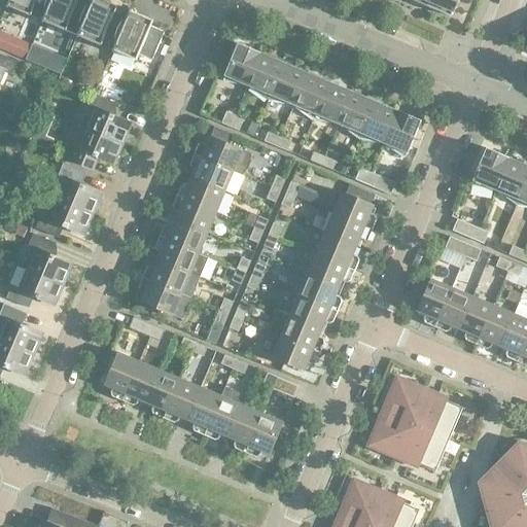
[(8,0),(9,0),(8,0),(5,7),(7,8),(7,6),(29,15),(32,10),(43,15),(44,15),(50,0),(8,0)]
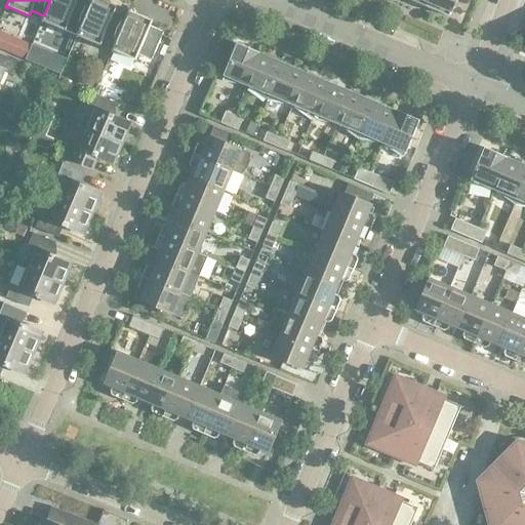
[(50,0),(44,15),(43,15),(40,23),(42,23),(43,22),(65,31),(67,25),(79,30),(91,2),(90,2),(85,0),(50,0)]
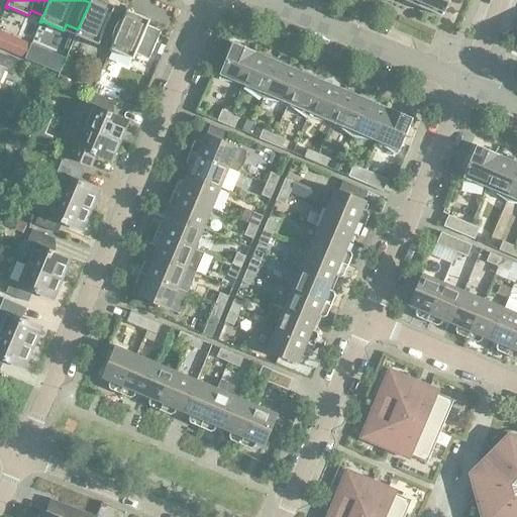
[(89,0),(89,2),(90,2),(78,29),(75,36),(76,37),(77,35),(98,44),(100,39),(112,43),(113,44),(124,17),(123,16),(112,11),(114,6),(100,0),(89,0)]
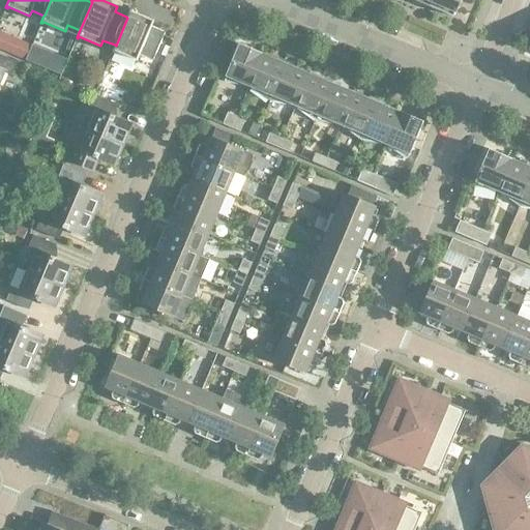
[(431,0),(429,7),(452,17),(459,0),(471,0),(471,1),(472,2),(472,0),(431,0)]
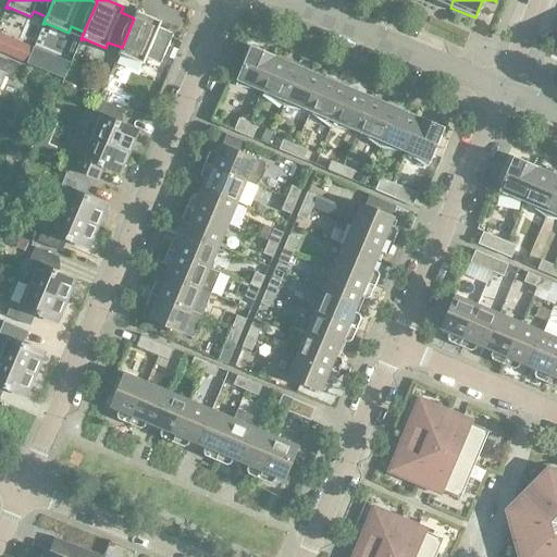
[(136,10),(133,17),(134,19),(122,48),(121,47),(118,56),(119,56),(120,54),(143,64),(146,58),(160,63),(172,34),(158,28),(160,22),(153,19),(137,12),(138,11),(136,10)]
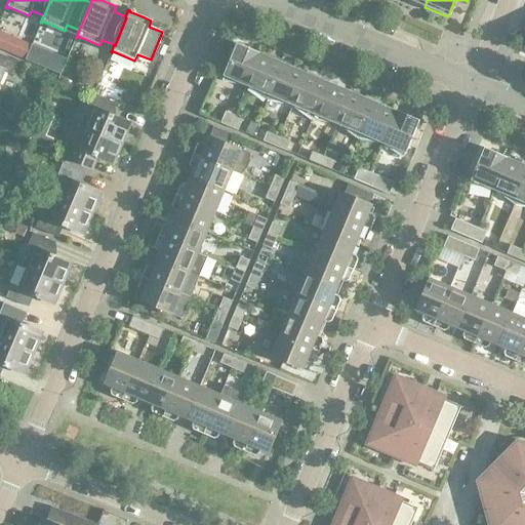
[(242,85),(245,86),(259,53),(236,43),(223,76),(221,81),(242,85)]
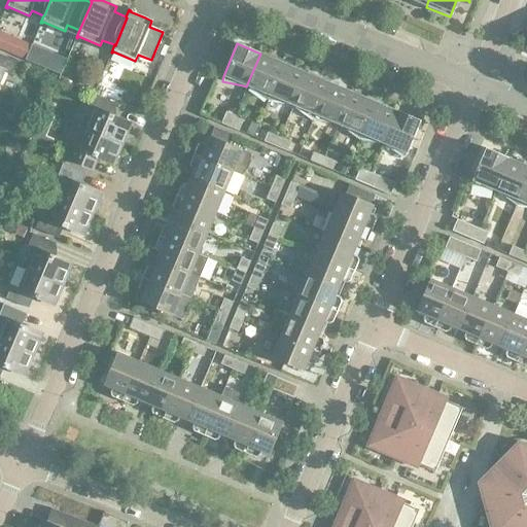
[(283,63),(260,54),(246,86),(249,88),(267,100),(267,101),(283,63)]
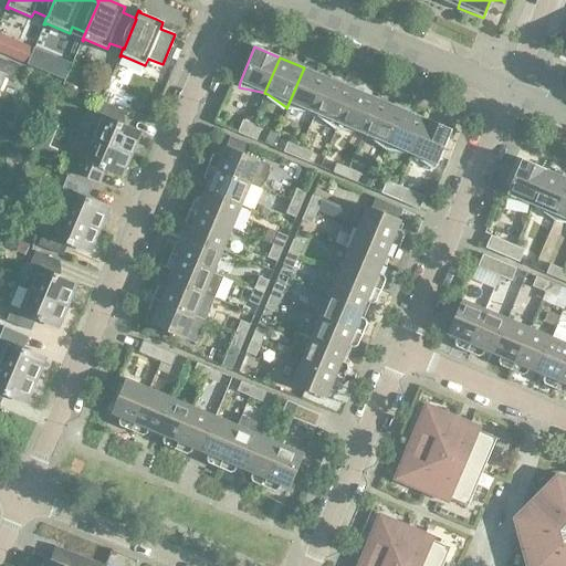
[(18,66),(0,59),(0,85),(4,76),(12,80),(18,66)]
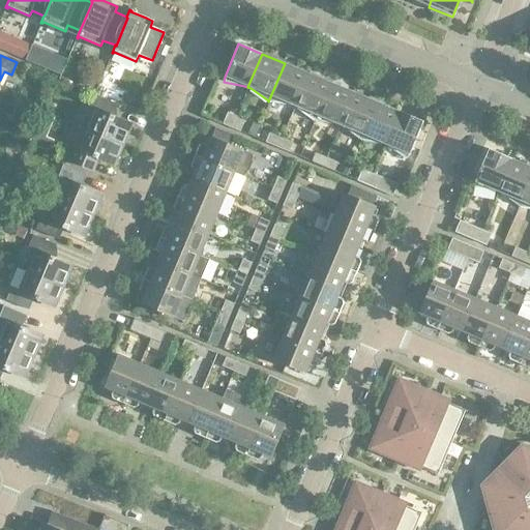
[(307,72),(285,63),(268,101),(269,102),(269,101),(291,106),(291,105),(294,107),(307,72)]
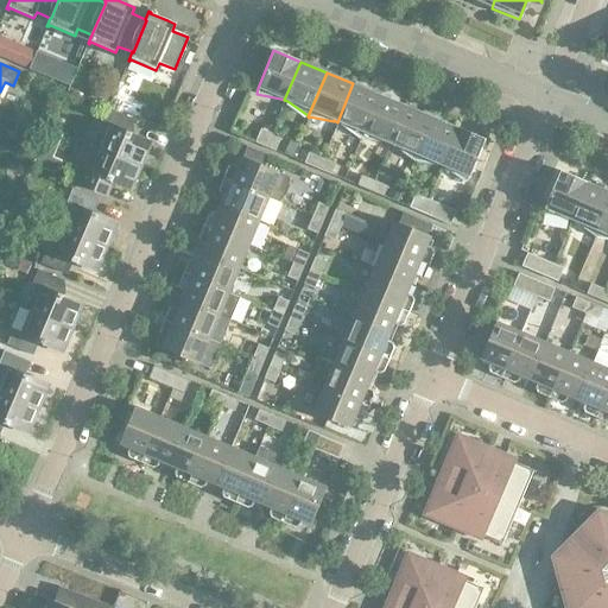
[(379,95),(353,83),(337,122),(340,124),(360,138),(360,139),(361,139),(379,95)]
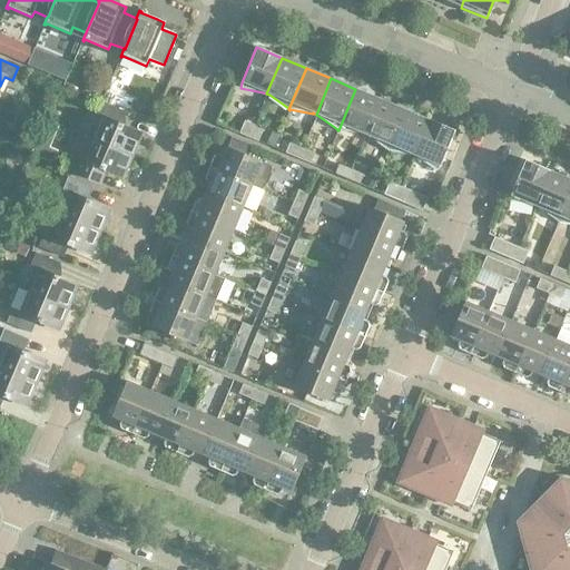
[(380,99),(355,89),(338,130),(362,134),(365,135),(380,99)]
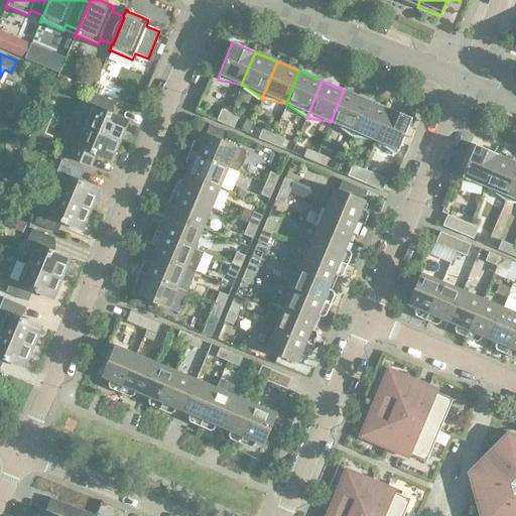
[(367,99),(344,90),(331,122),(334,123),(334,124),(350,136),(351,137),(367,99)]
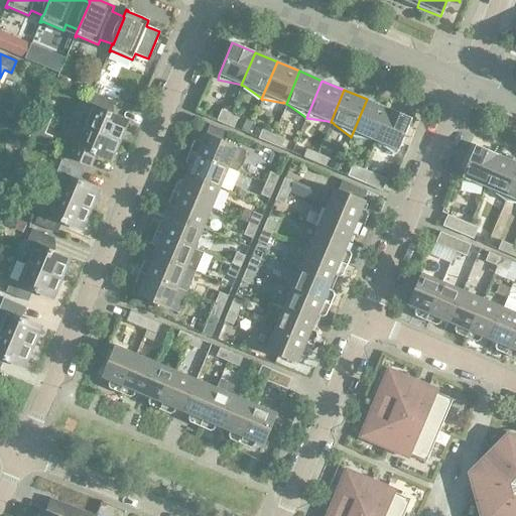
[(92,107),(84,126),(120,141),(128,121),(108,112),(112,101),(90,92),(85,104),(92,107)]
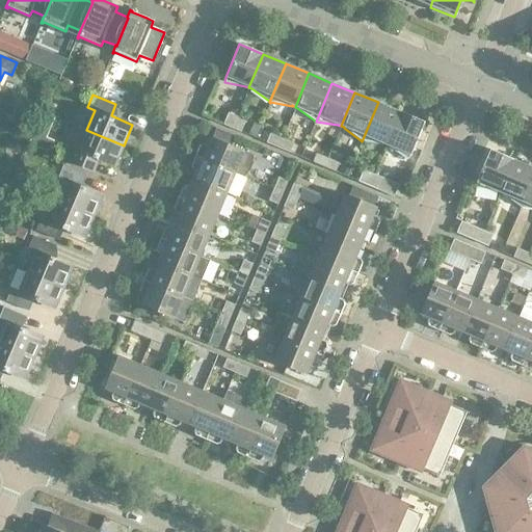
[(401,112),(378,102),(362,141),(363,140),(383,144),(387,145),(401,112)]
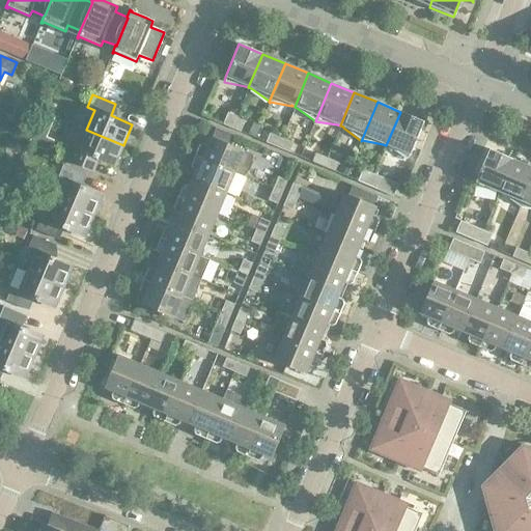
[(423,121),(400,112),(386,145),(389,146),(407,159),(410,155),(423,121)]
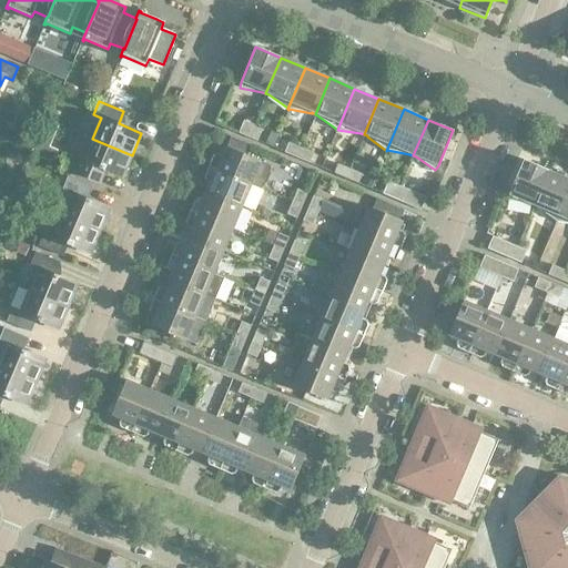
[(243,121),(237,133),(247,138),(253,124),(243,121)]
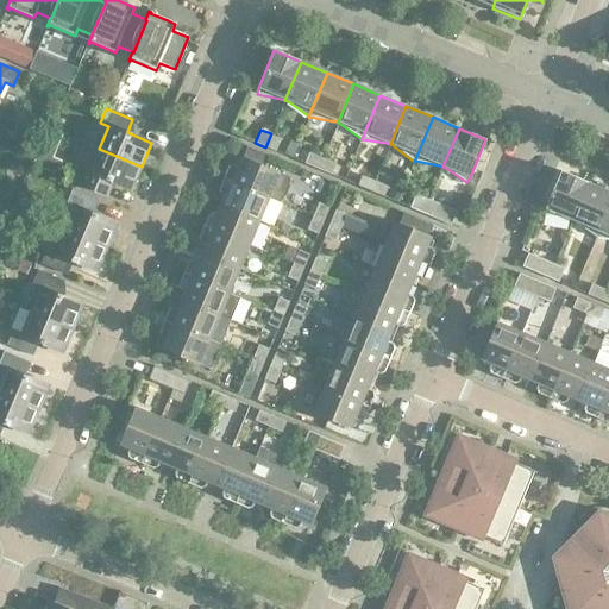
[(45,131),(31,165),(54,175),(58,163),(49,159),(58,136),(45,131)]
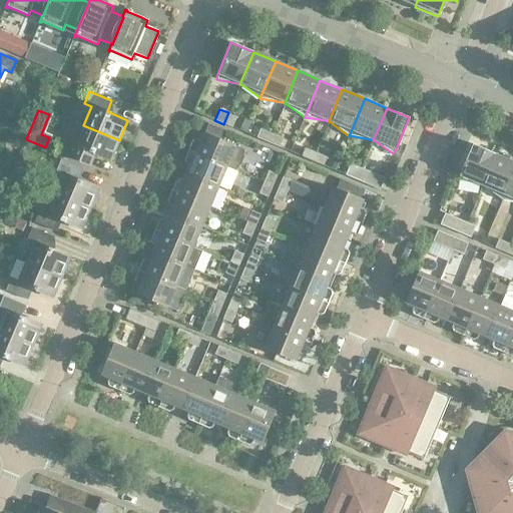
[(236,116),(228,112),(223,124),(231,127),(236,116)]
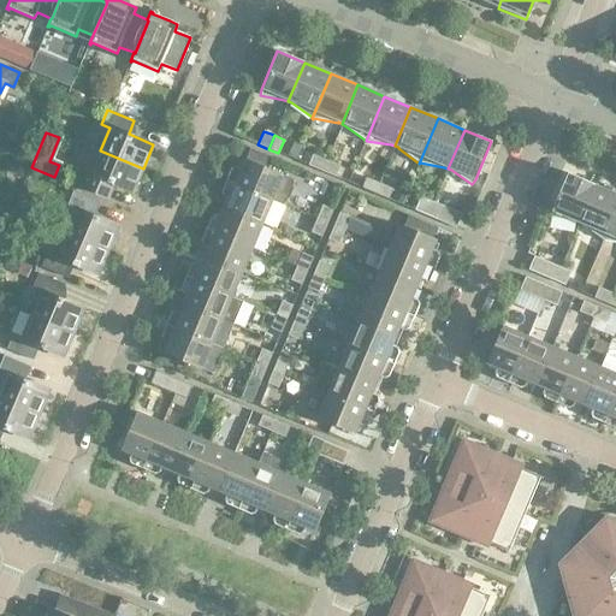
[(294,143),(288,157),(295,159),(301,147),(294,143)]
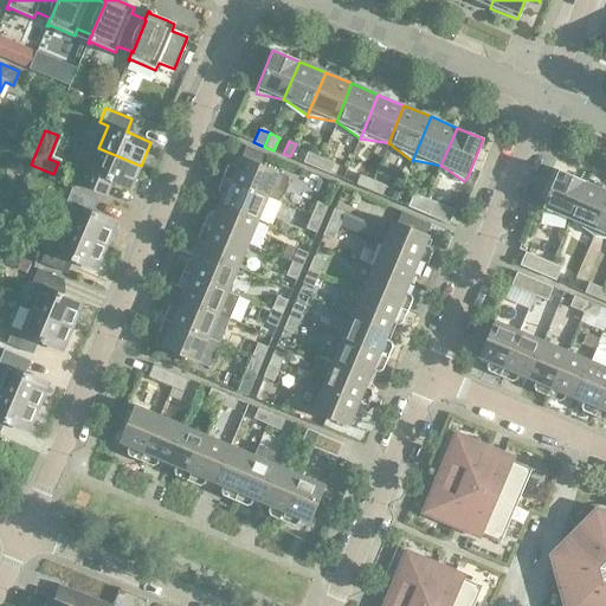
[(15,144),(10,158),(27,165),(33,152),(15,144)]
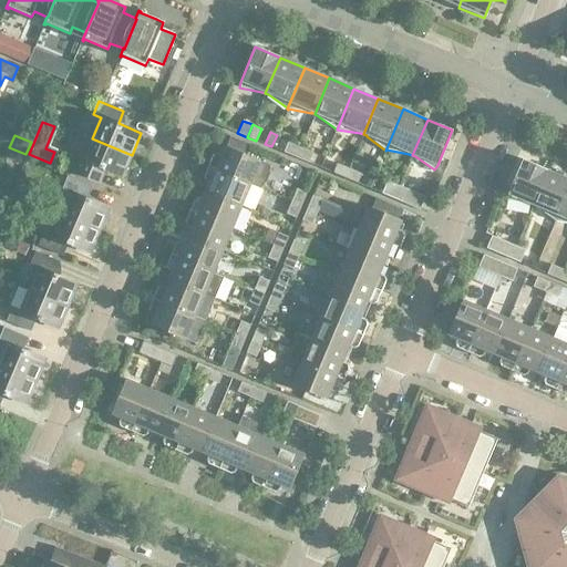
[(229,137),(226,147),(243,154),(247,144),(229,137)]
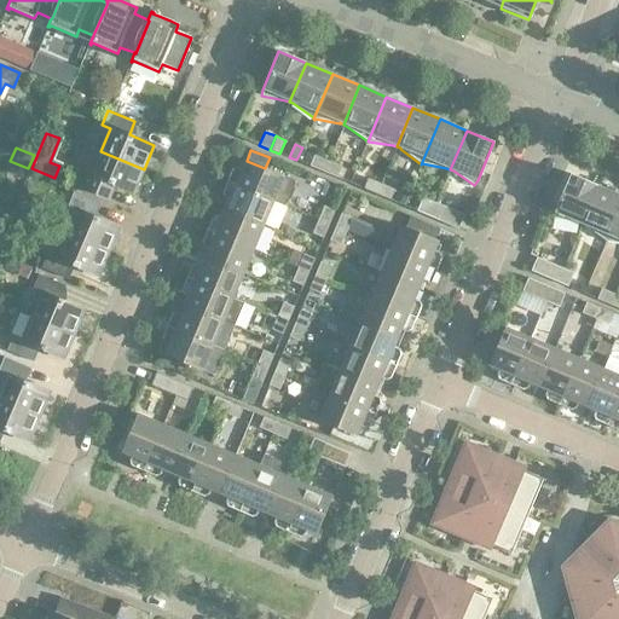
[(144,169),(100,151),(91,174),(82,171),(76,185),(103,197),(108,184),(133,194),(144,169)]
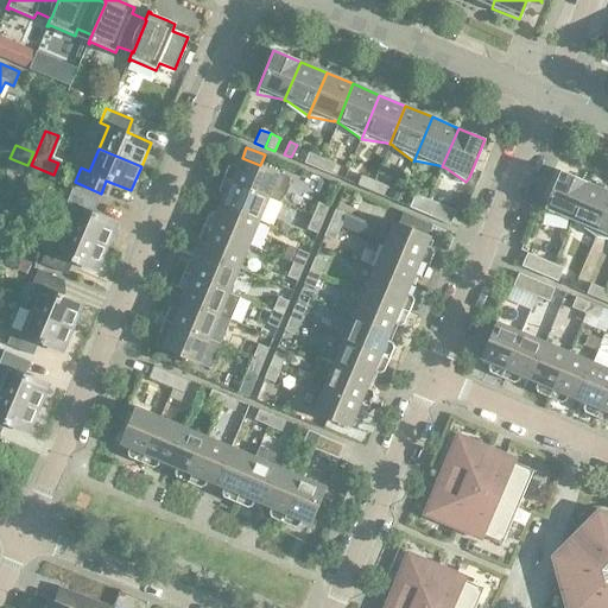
[(308,153),(304,164),(317,169),(322,159),(308,153)]
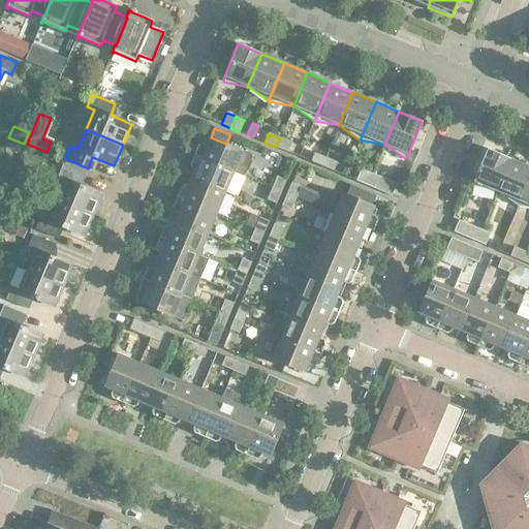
[(194,155),(234,172),(244,177),(247,170),(249,170),(252,163),(251,161),(253,155),(226,144),(211,137),(207,146),(203,144),(198,145),(194,155)]
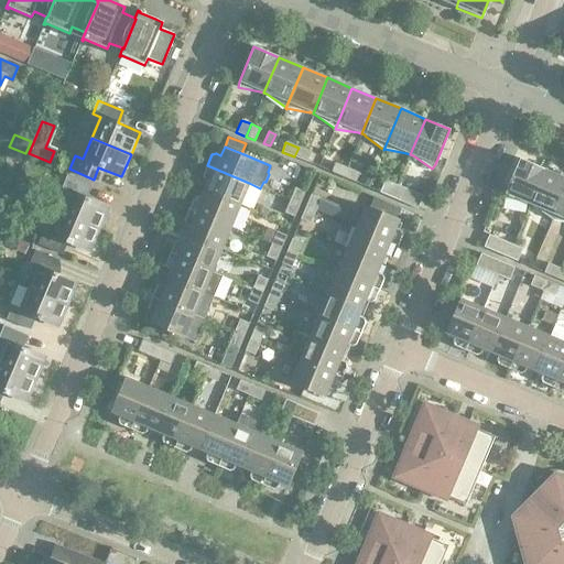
[(311,152),(299,148),(294,156),(306,162),(311,152)]
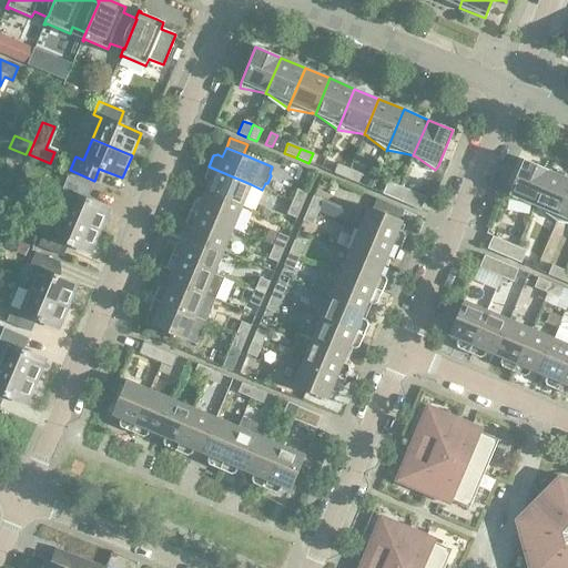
[(530,205),(534,206),(548,171),(523,160),(508,195),(507,201),(530,205)]
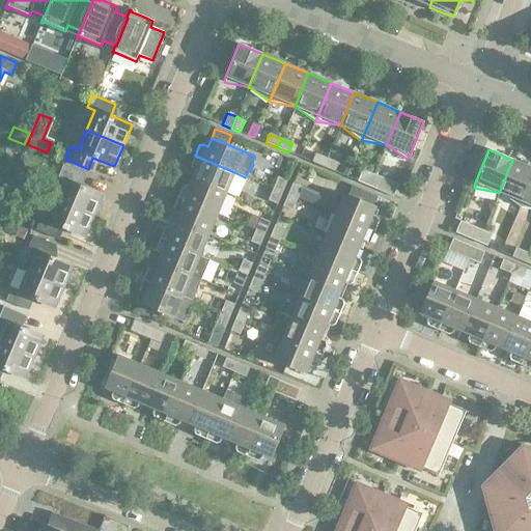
[(315,152),(311,162),(323,167),(327,158),(315,152)]
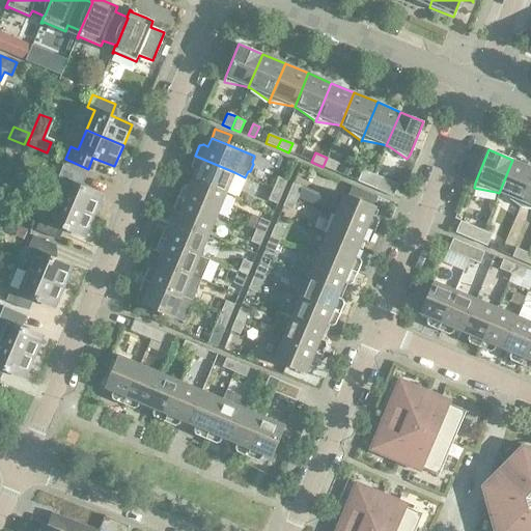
[(234,172),(195,156),(190,167),(192,171),(196,172),(194,179),(226,193),(234,172)]
